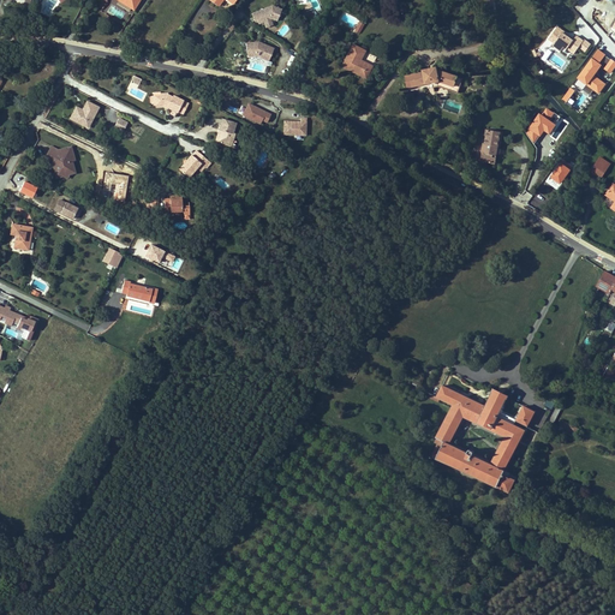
[(276,22),(281,11),(272,6),(251,15),(254,23),(262,25),(263,24),(266,28),(273,24),(270,21),(276,22)]
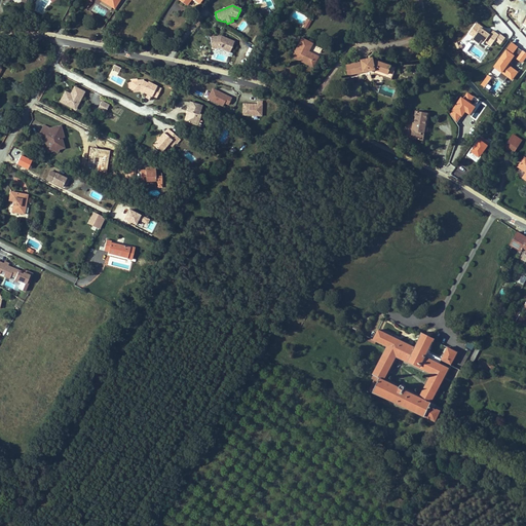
[(505,23),(515,33),(518,30),(510,20),(505,23)]
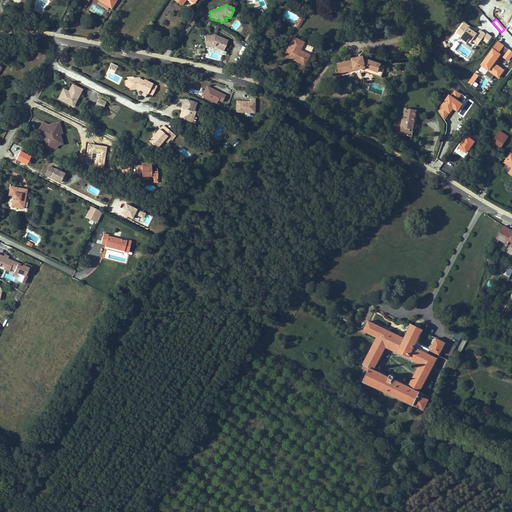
[(472,28),(464,23),(457,33),(462,36),(460,38),(467,43),(470,38),(473,41),(476,37),(482,41),(482,40),(486,34),(480,30),(478,33),(477,34),(471,30),(472,28)]
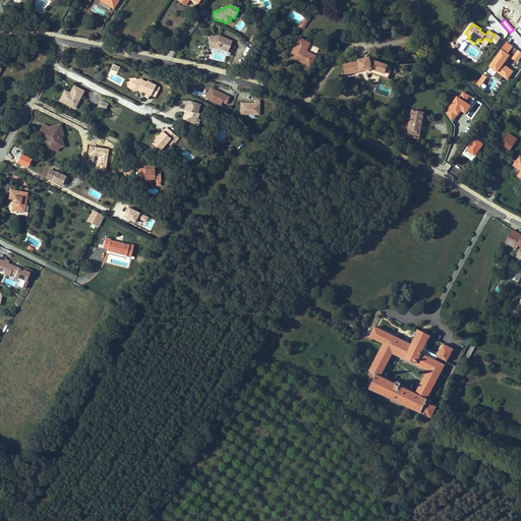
[(497,44),(501,38),(496,34),(495,35),(490,41),(497,44)]
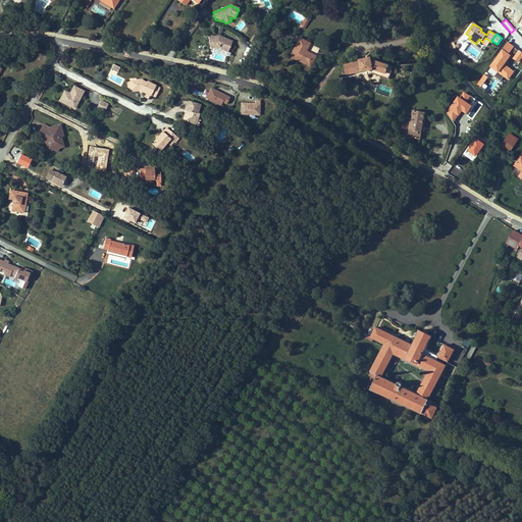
[(228,53),(232,41),(218,36),(209,37),(210,50),(217,49),(228,53)]
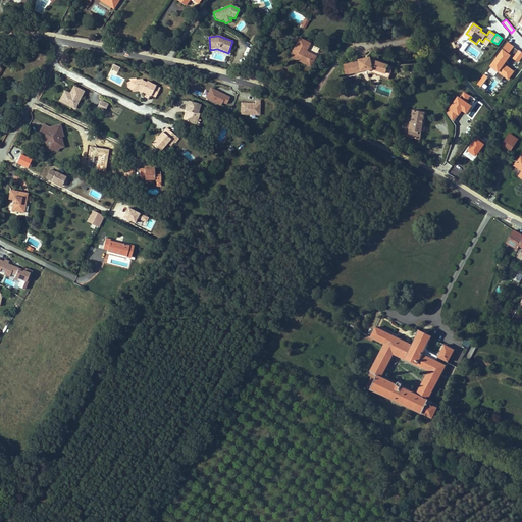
[(491,42),(485,38),(482,42),(488,46),(491,42)]
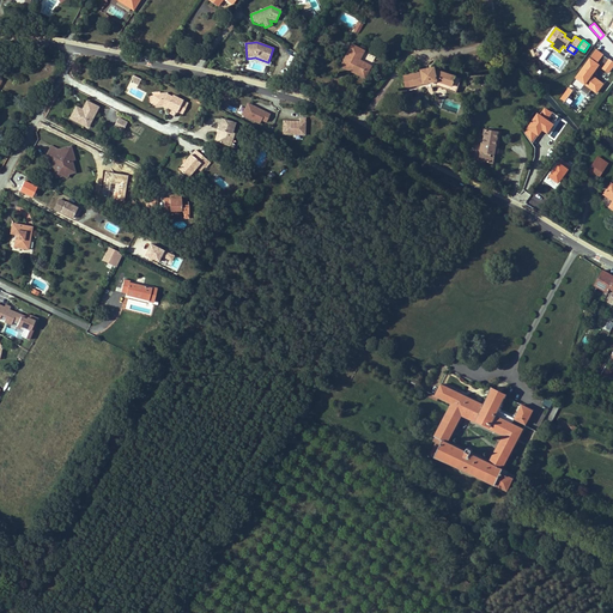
[(364,78),(371,66),(370,66),(359,60),(363,52),(351,46),(341,64),(357,72),(356,74),(364,78)]
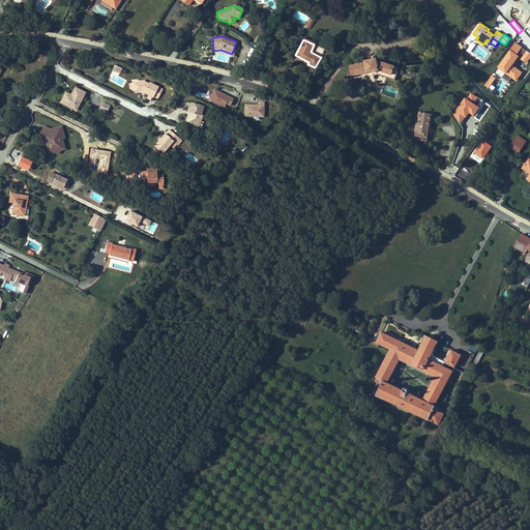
[(522,48),(516,45),(510,52),(517,56),(522,48)]
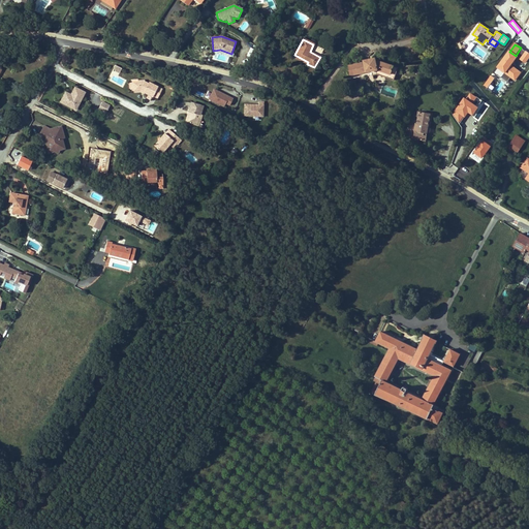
[(497,68),(515,82),(522,73),(511,66),(518,58),(516,56),(509,52),(497,68)]
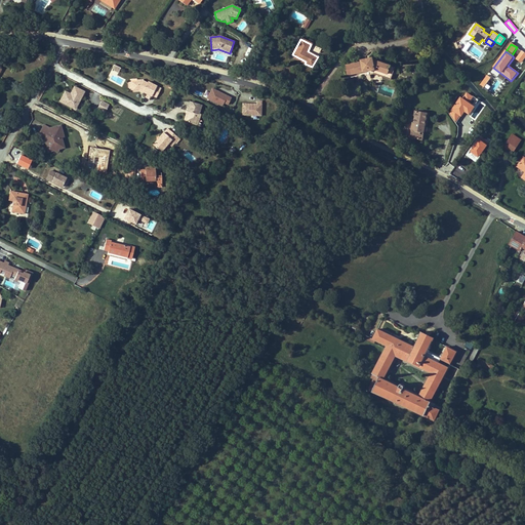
[(524,57),(524,53),(521,51),(516,59),(521,64),(524,57)]
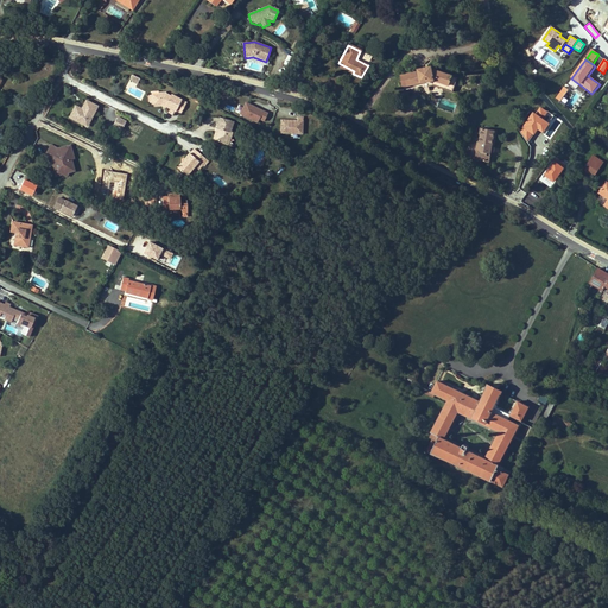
[(337,65),(353,74),(354,71),(339,63),(337,65)]
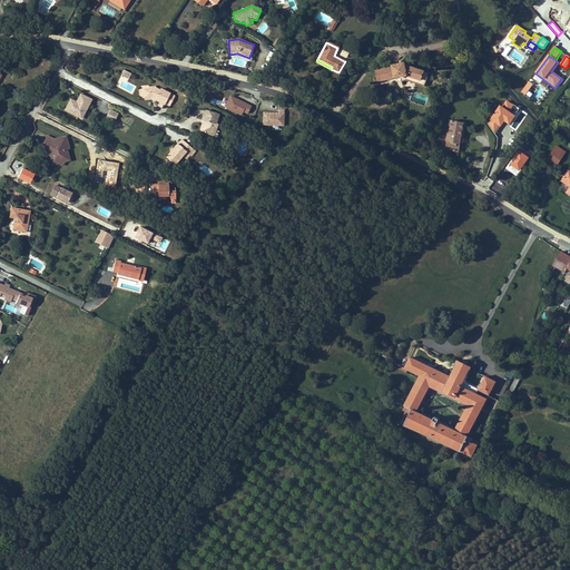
[(375,71),(377,81),(401,77),(402,81),(405,80),(424,87),(429,74),(404,66),(404,64),(392,66),(392,68),(375,71)]
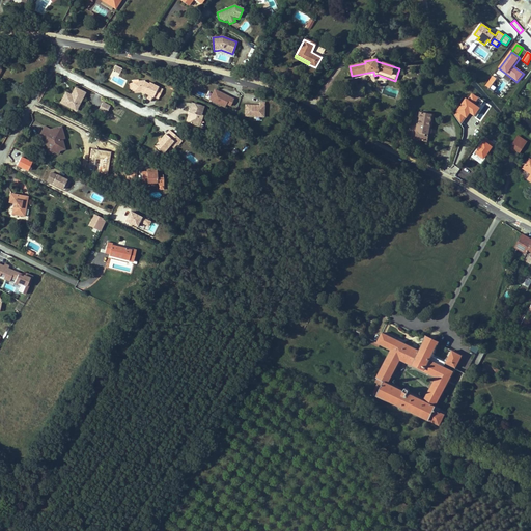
[(490,89),(497,78),(493,76),(484,86),(490,89)]
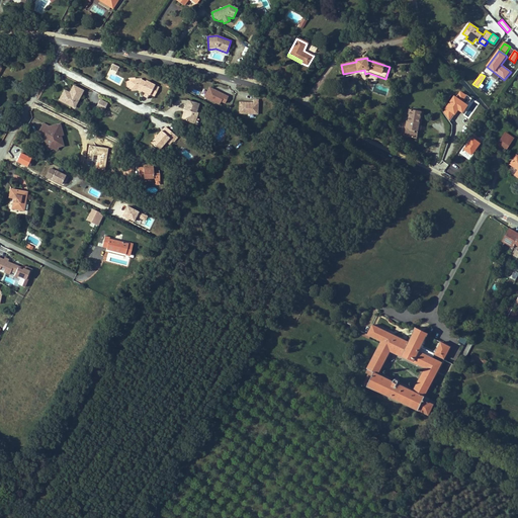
[(154,97),(158,87),(146,80),(145,82),(141,78),(135,79),(135,81),(125,81),(127,88),(133,91),(136,91),(150,96),(151,94),(154,97)]
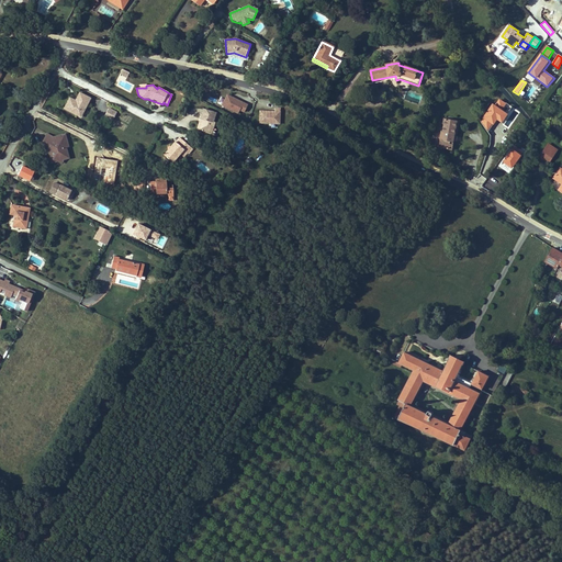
[(80,92),(77,98),(78,99),(77,101),(75,102),(72,101),(74,99),(69,97),(66,103),(69,105),(67,109),(77,114),(79,110),(82,112),(90,98),(80,92)]
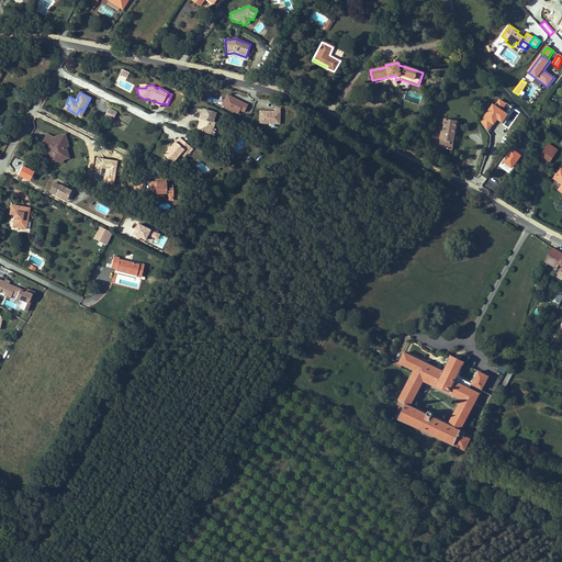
[(248,105),(226,96),(222,107),(238,114),(239,111),(244,113),(248,105)]
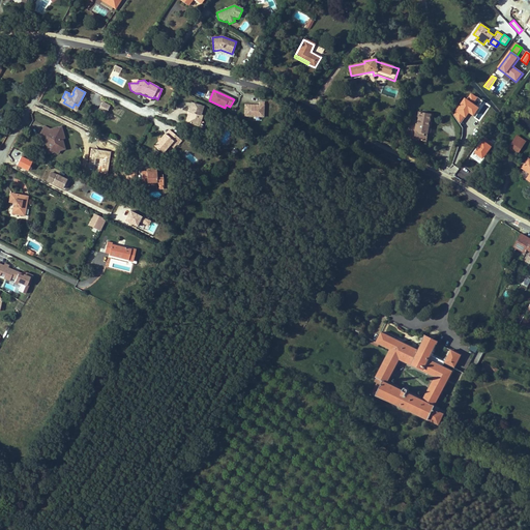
[(101,101),(97,111),(106,114),(110,106),(101,101)]
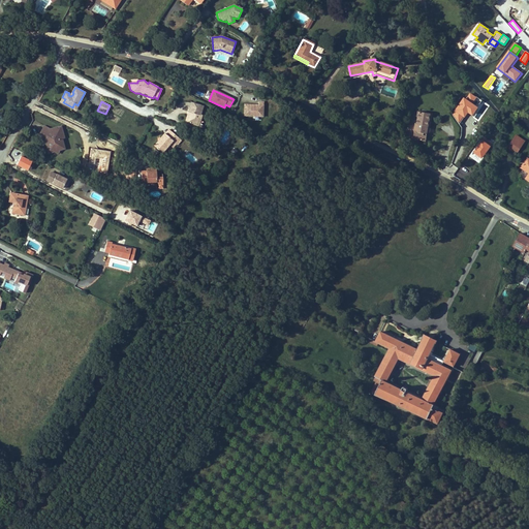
[(263,117),(265,103),(258,102),(258,104),(244,104),(244,116),(263,117)]
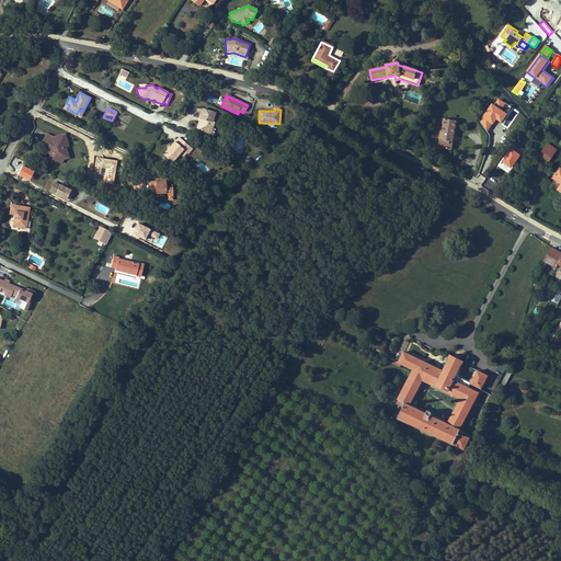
[(198,129),(208,133),(210,127),(214,128),(215,122),(213,122),(216,113),(203,110),(201,118),(204,118),(203,122),(201,121),(201,123),(198,129)]
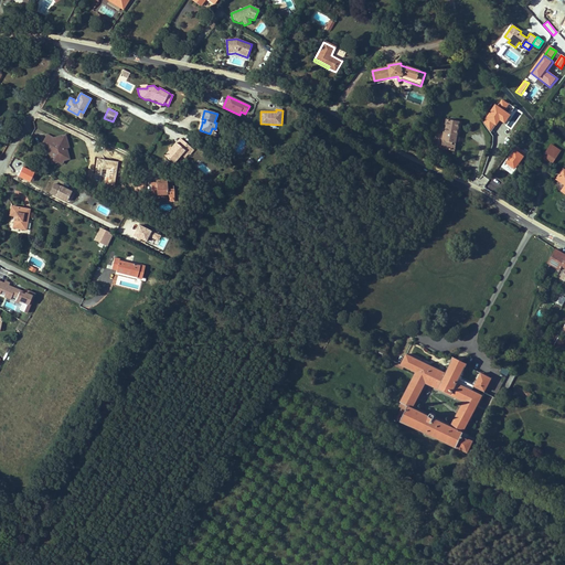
[(448,120),(447,126),(446,132),(445,132),(441,148),(455,151),(456,147),(455,145),(455,142),(458,123),(448,120)]
